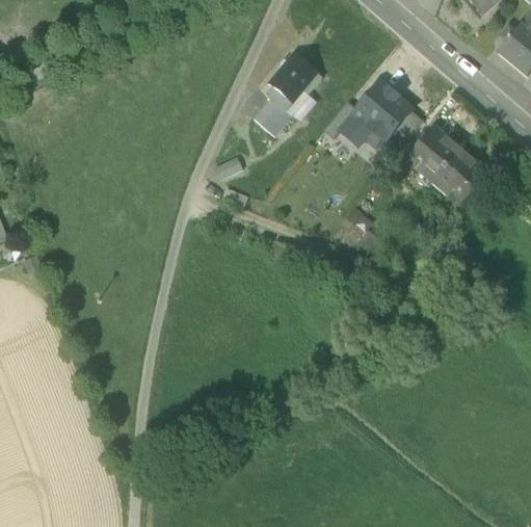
[(471,0),(481,11),(495,0),(471,0)]
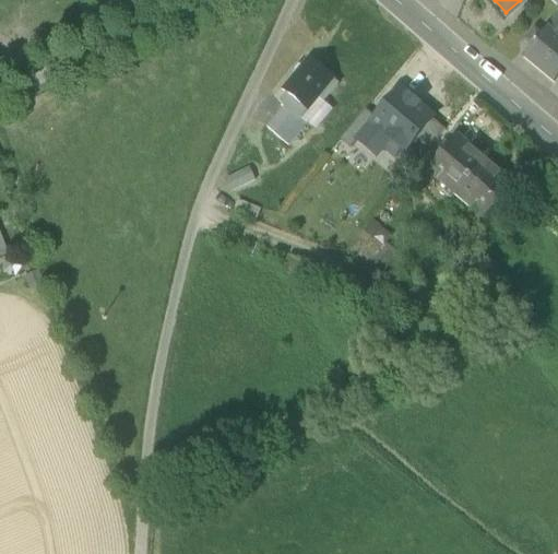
[(557,10),(547,23),(557,32),(557,10)]
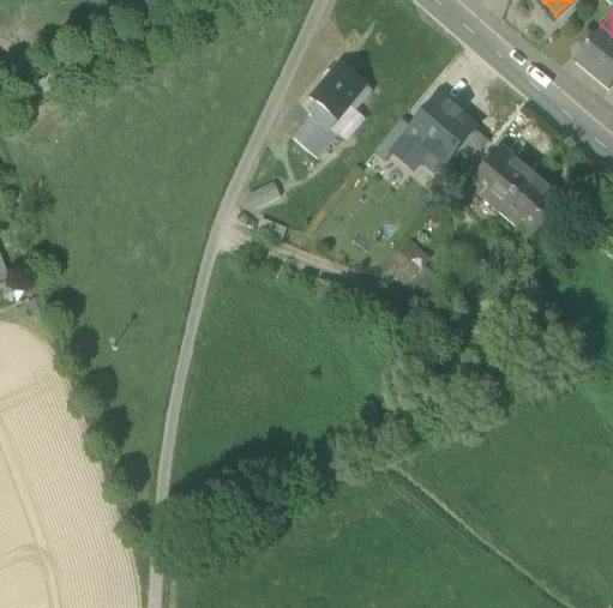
[(574,59),(608,88),(612,80),(612,35),(601,25),(574,59)]
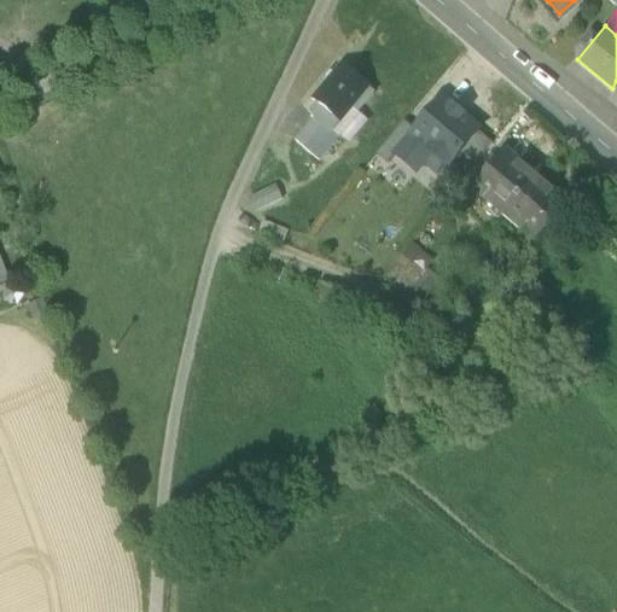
[(313,95),(315,98),(341,118),(351,105),(370,85),(341,60),(313,95)]
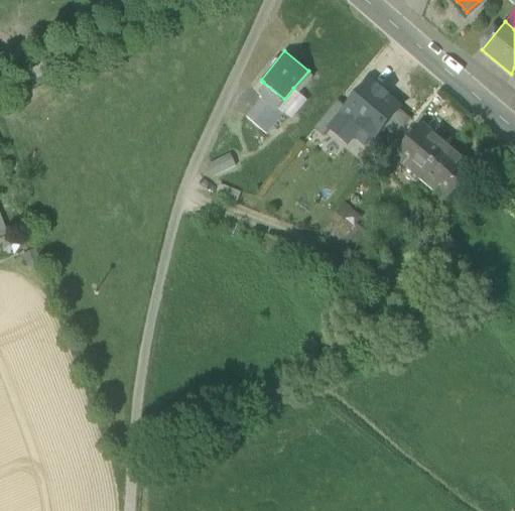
[(346,107),(330,126),(347,140),(360,125),(374,137),(383,125),(399,107),(399,106),(385,94),(384,92),(383,92),(379,89),(379,88),(377,87),(369,80),(346,107)]
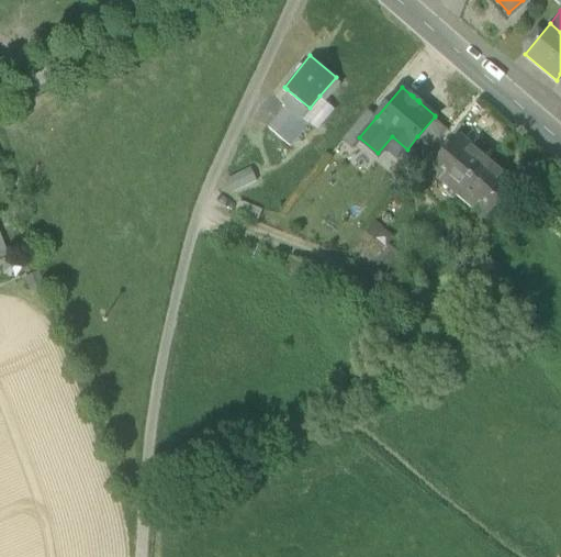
[(303,117),(310,108),(287,89),(280,98),(287,103),(278,113),(293,127),(303,117)]
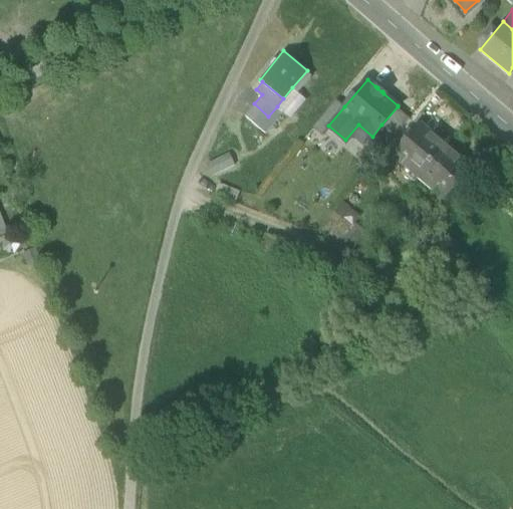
[(304,97),(292,87),(283,98),(277,106),(288,116),(304,97)]
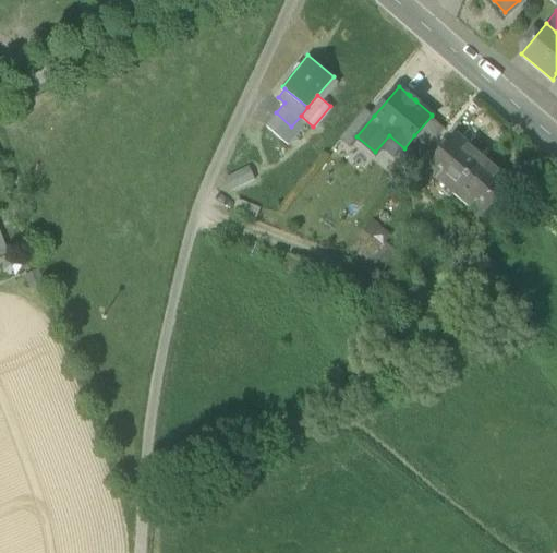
[(339,137),(349,146),(356,136),(374,116),(364,107),(339,137)]
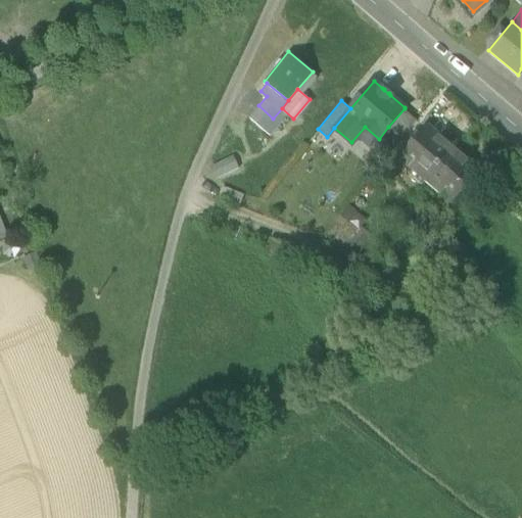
[(249,115),(269,133),(278,123),(273,119),(258,105),(249,115)]
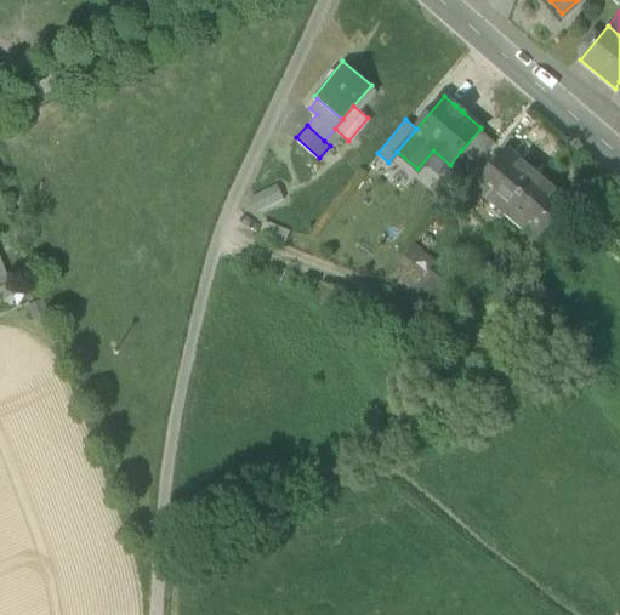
[(461,151),(477,163),(495,141),(481,129),(461,151)]
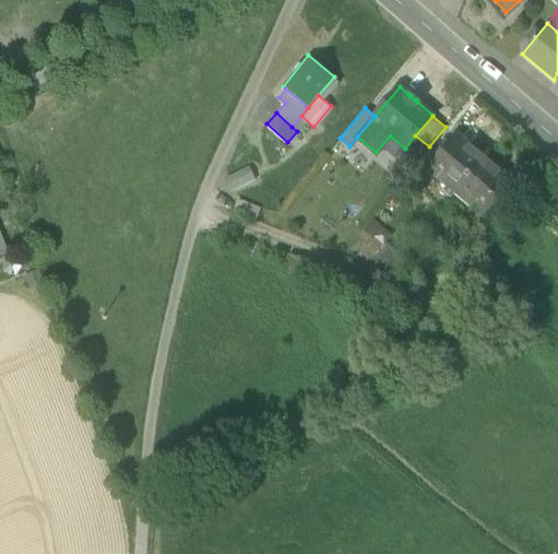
[(426,171),(454,195),(485,158),(456,134),(426,171)]
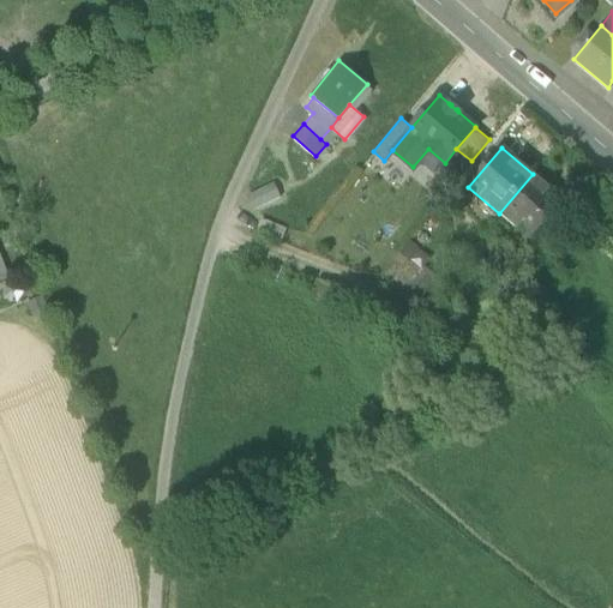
[(564,200),(533,174),(499,214),(530,240),(564,200)]
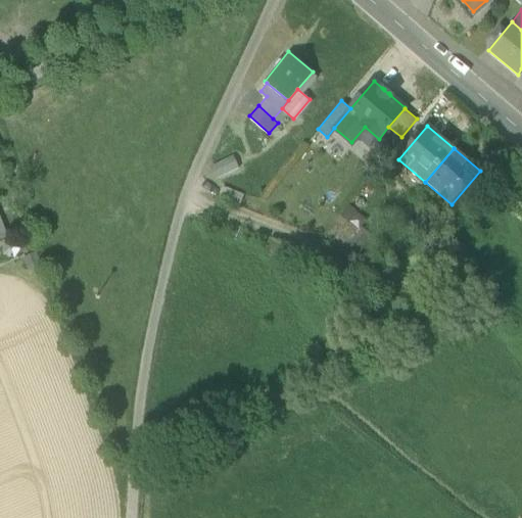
[(232,153),(209,165),(216,177),(238,166),(232,153)]
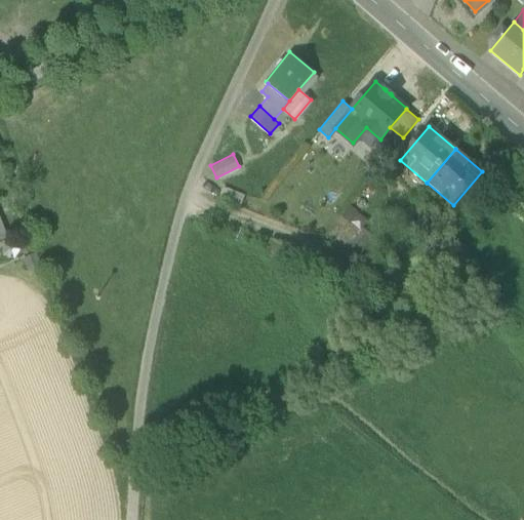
[(217,197),(239,205),(244,193),(223,185),(217,197)]
